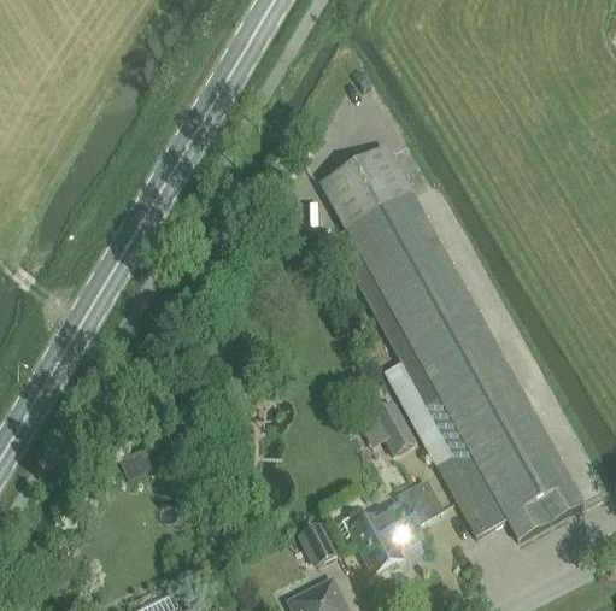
[(365,72),(352,77),(359,95),(371,90),(365,72)]
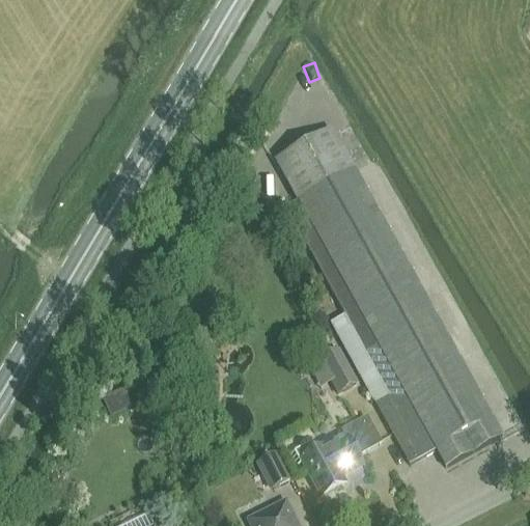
[(334,126),(279,156),(302,197),(286,204),(356,330),(343,337),(374,394),(411,459),(437,444),(447,463),(504,433),(493,413),(356,166),(334,126)]
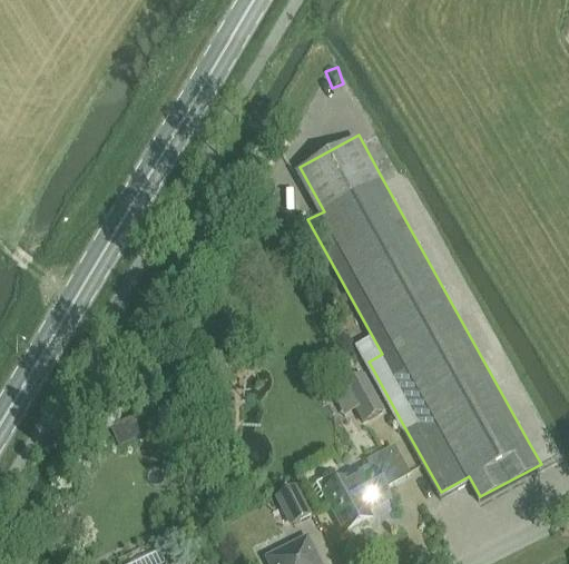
[(365,374),(346,385),(364,418),(383,408),(365,374)]
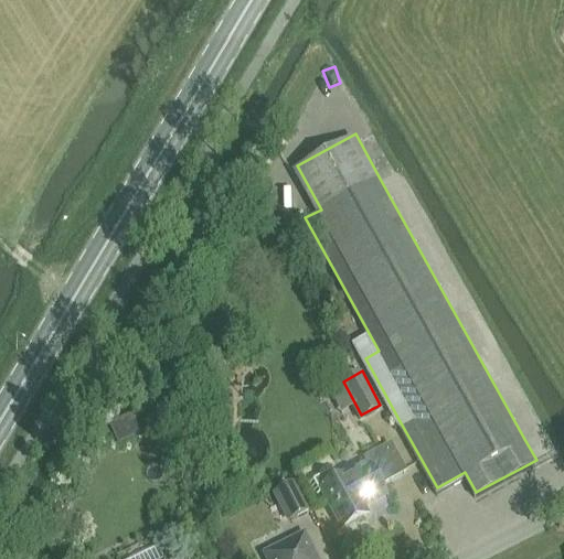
[(316,493),(325,488),(344,523),(369,509),(363,501),(375,494),(378,497),(389,491),(382,481),(406,468),(392,439),(380,445),(366,453),(372,464),(351,476),(348,471),(341,474),(332,459),(314,470),(310,473),(309,477),(309,481),(316,493)]
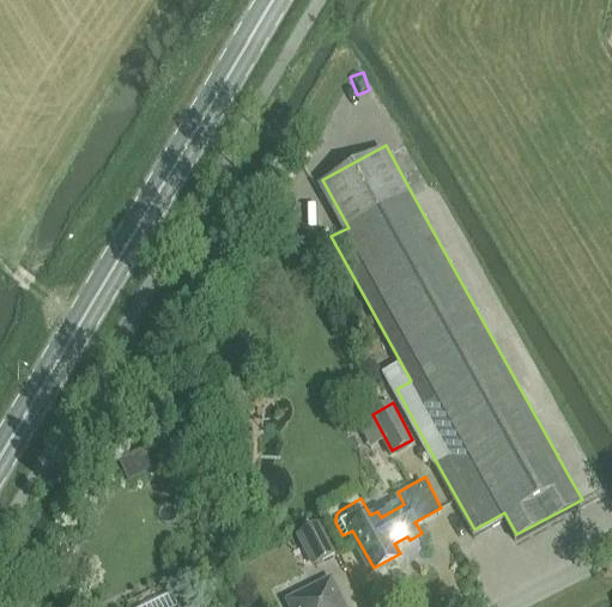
[(338,548),(322,517),(302,527),(319,558),(338,548)]
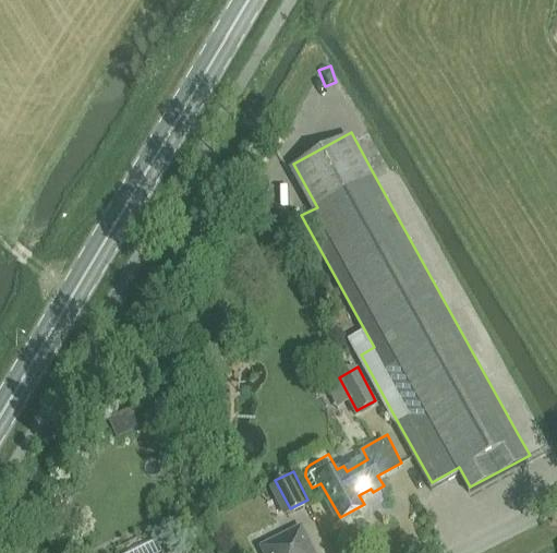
[(261,543),(264,552),(317,552),(303,523),(261,543)]
